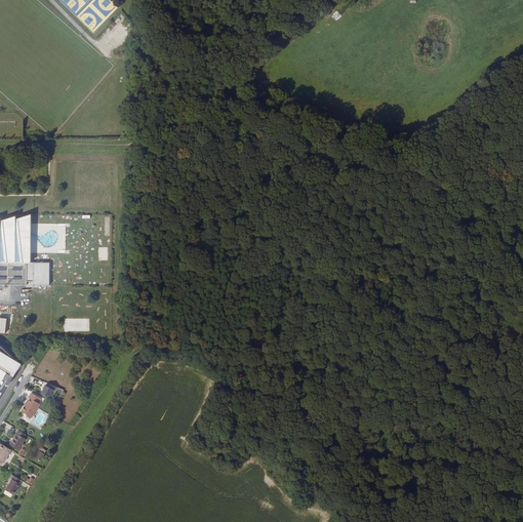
[(21,123),(12,116),(0,116),(0,138),(22,138),(21,123)]
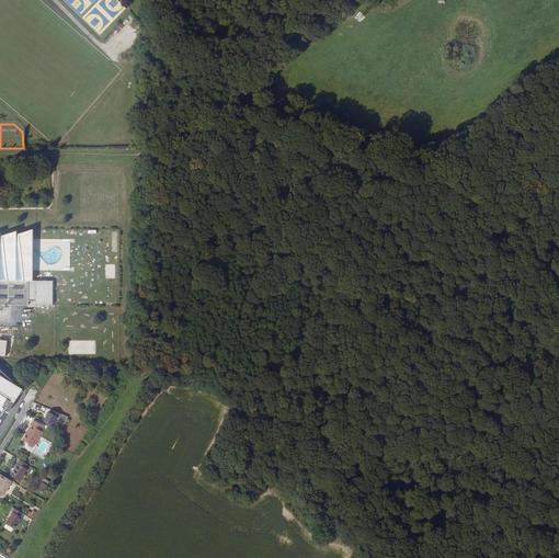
[(0,308),(15,309),(15,306),(21,306),(21,299),(0,298),(0,308)]
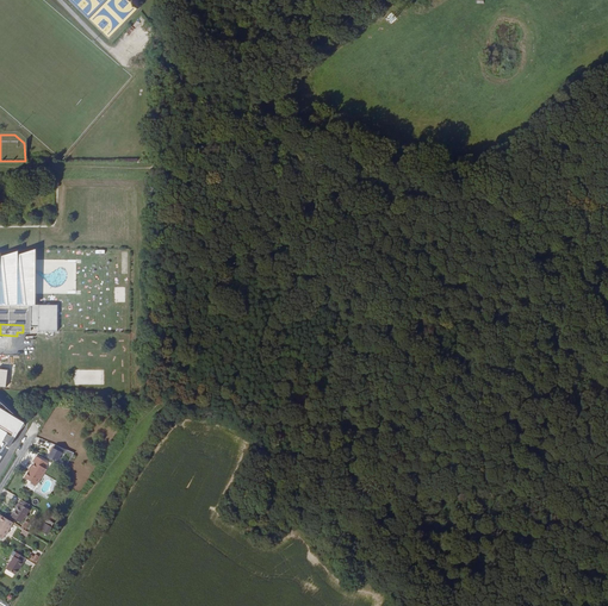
[(0,407),(12,416),(0,405),(0,407)]
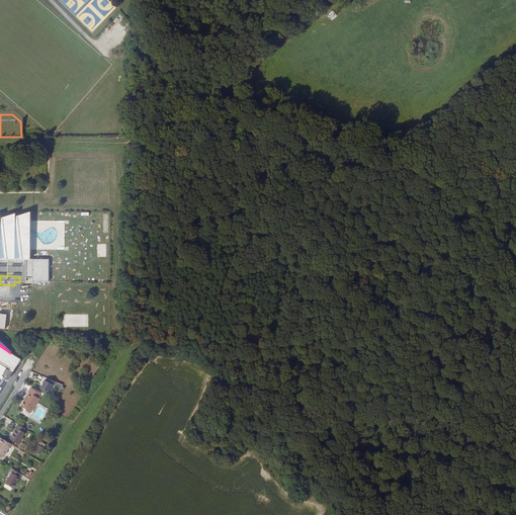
[(0,375),(2,377),(3,375),(5,376),(4,379),(7,380),(11,372),(10,371),(11,369),(12,370),(18,364),(19,362),(18,361),(19,359),(10,353),(0,346),(0,375)]
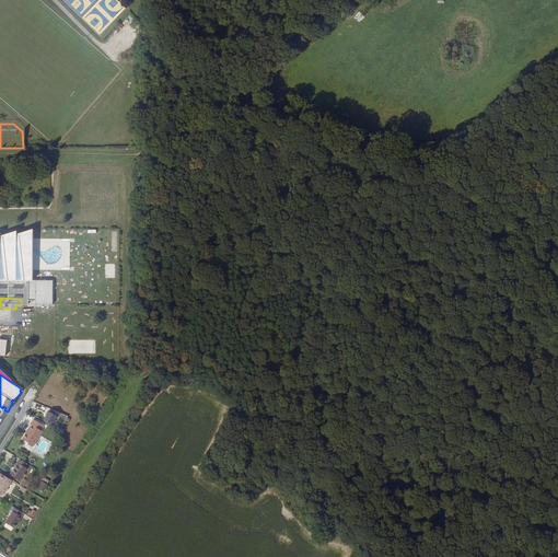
[(57,417),(49,414),(47,417),(46,416),(42,425),(49,428),(54,420),(55,421),(57,417)]
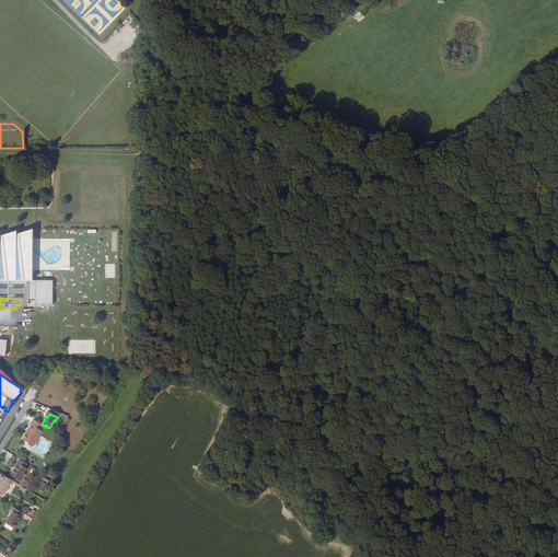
[(38,432),(42,428),(33,422),(30,428),(32,429),(28,433),(27,437),(26,436),(22,443),(33,450),(42,434),(39,433),(38,432)]
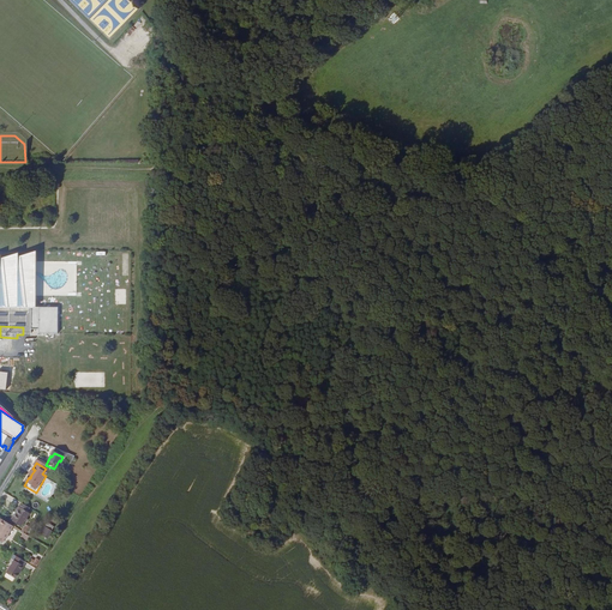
[(25,514),(27,512),(19,507),(17,511),(18,512),(10,523),(19,529),(23,524),(24,525),(25,523),(24,521),(28,517),(25,514)]
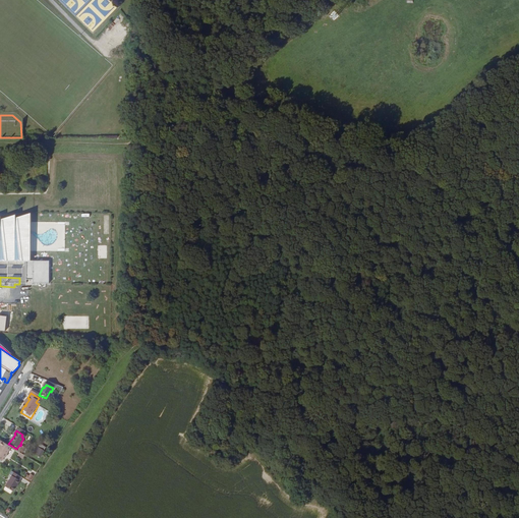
[(38,460),(46,448),(40,445),(33,457),(38,460)]
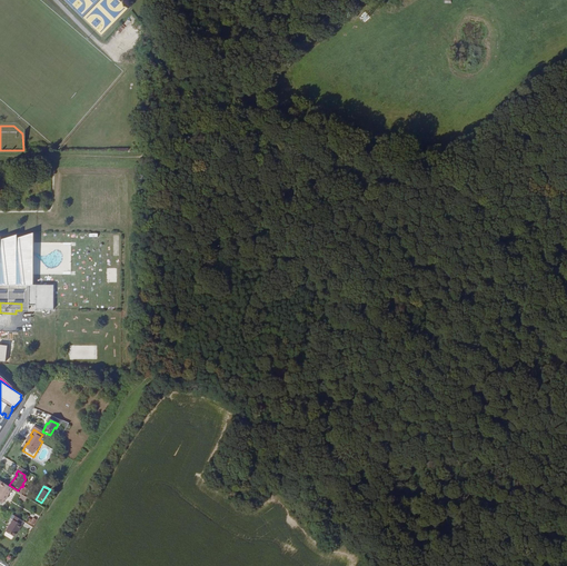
[(20,524),(13,519),(3,535),(12,539),(19,528),(18,528),(20,524)]
